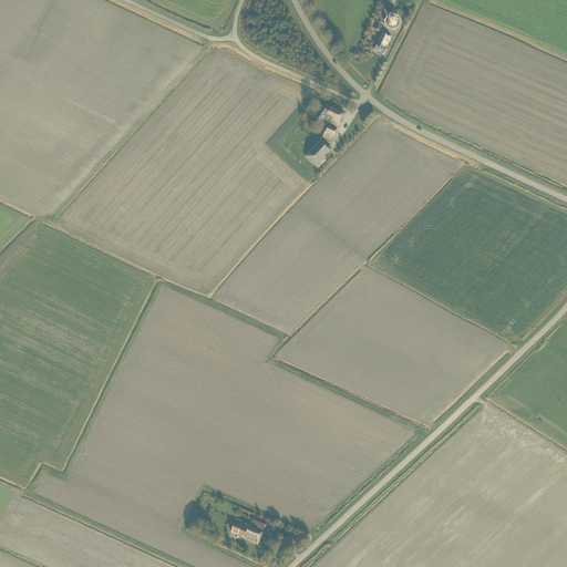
[(398,20),(393,18),(389,20),(387,24),(389,29),(392,31),(398,30),(400,26),(398,20)]
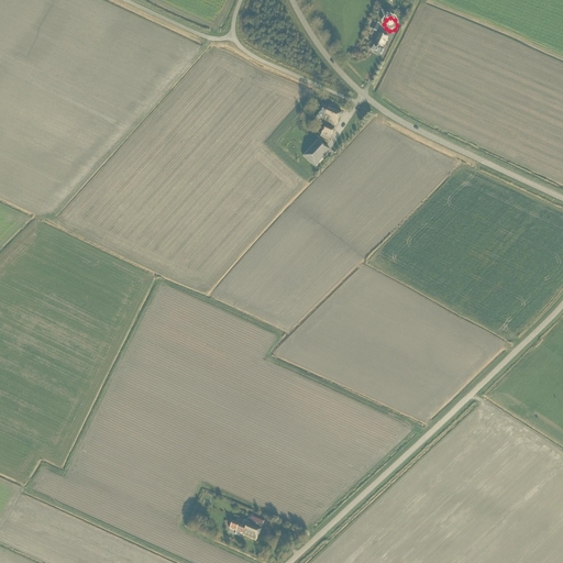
[(381,25),(375,22),(372,30),(376,32),(381,25)]
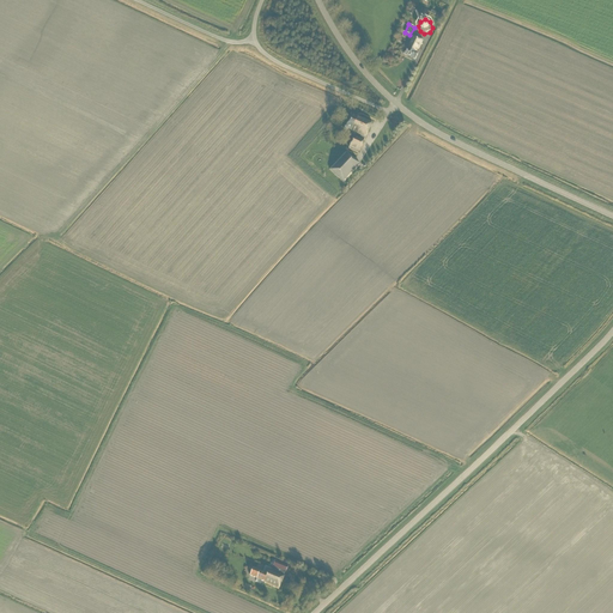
[(406,48),(404,54),(416,60),(418,54),(417,53),(418,49),(419,50),(424,41),(413,36),(410,44),(411,46),(408,49),(406,48)]
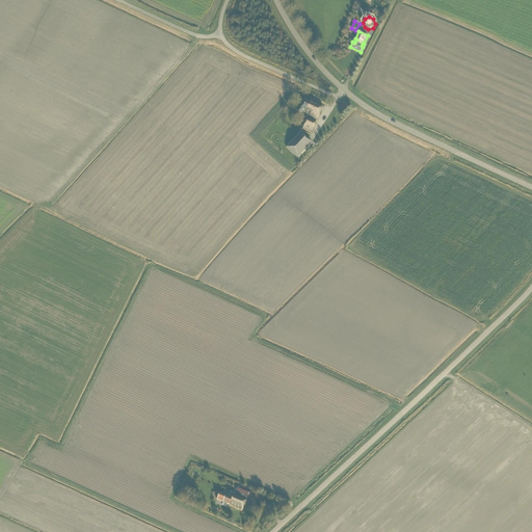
[(310,102),(304,100),(298,112),(313,120),(316,121),(323,107),(310,101),(310,102)]
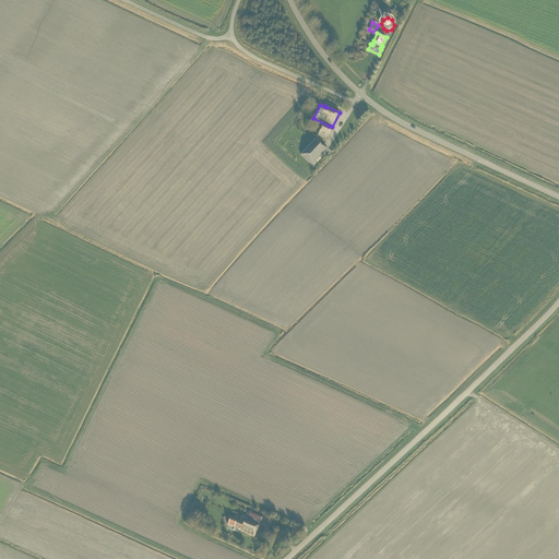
[(318,135),(326,140),(332,128),(332,127),(329,126),(328,127),(323,125),(318,135)]
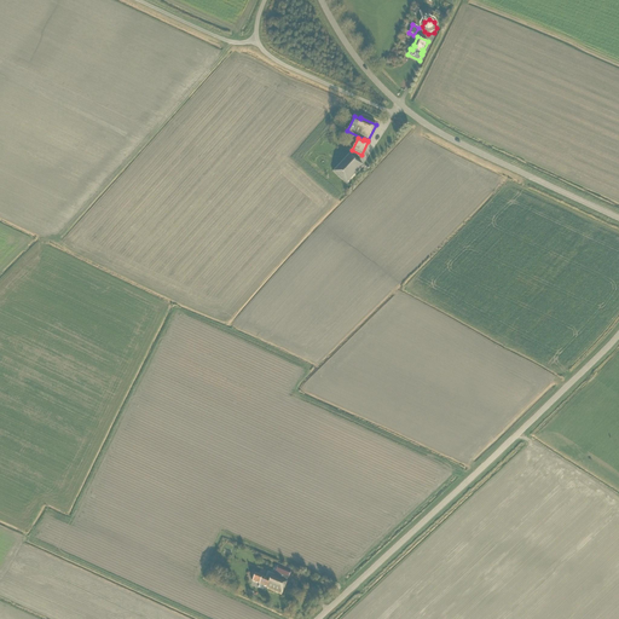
[(333,172),(347,185),(364,168),(350,155),(333,172)]
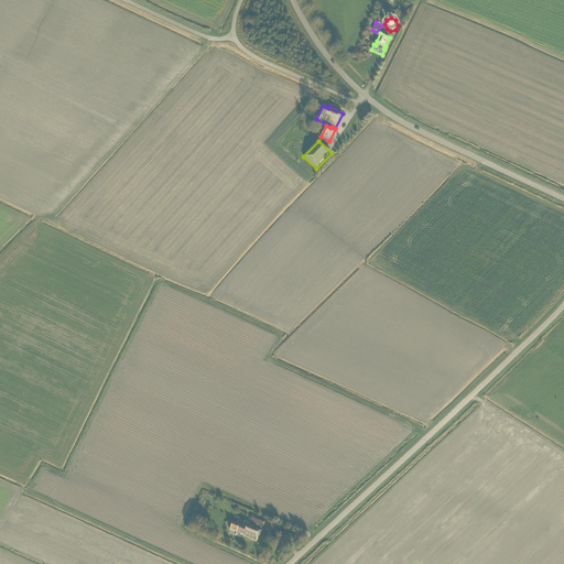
[(253,517),(250,522),(263,527),(266,521),(253,517)]
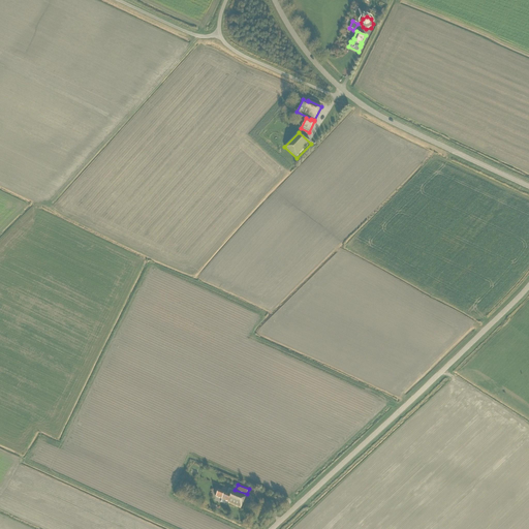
[(227,503),(241,508),(245,497),(230,491),(228,495),(218,491),(216,497),(228,502),(227,503)]
